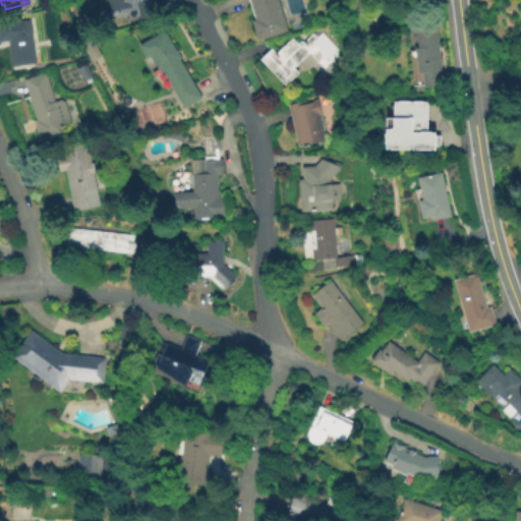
[(156,0),(160,16),(142,20),(139,7),(113,12),(110,0),(156,0)]
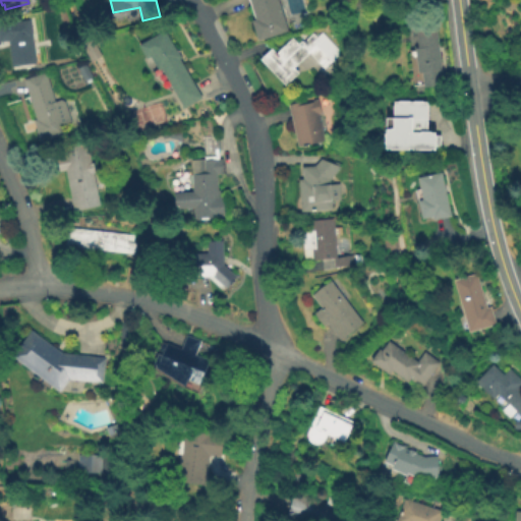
[(279,0),(289,31),(259,40),(253,20),(257,19),(250,0),(279,0)]
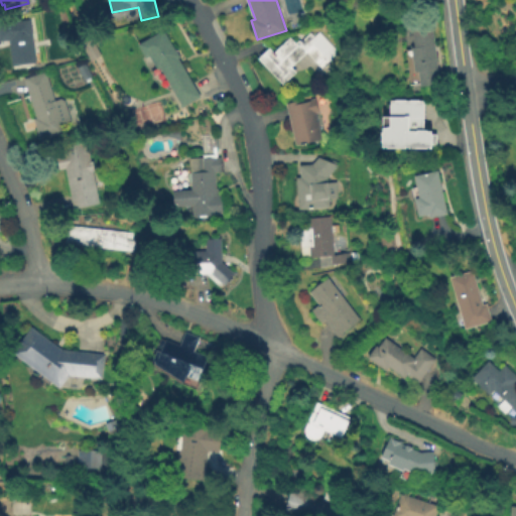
[(439,86),(409,90),(403,49),(412,48),(408,22),(429,19),(439,86)]
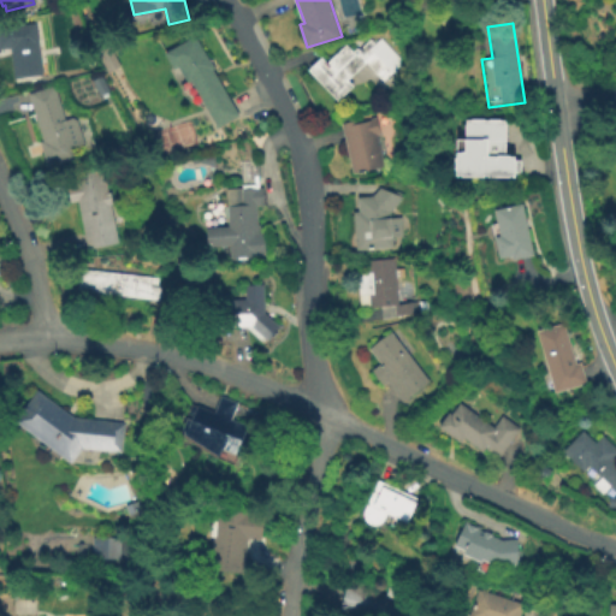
[(0,30),(35,24),(42,76),(15,81),(10,49),(0,51),(0,30)]
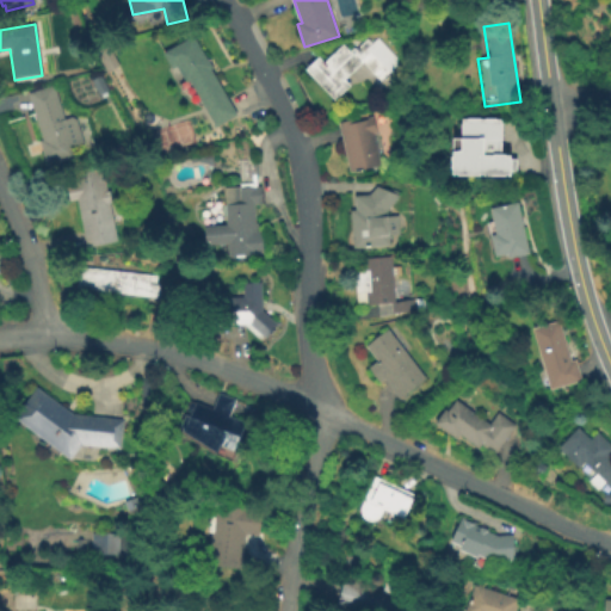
[(193,36),(214,69),(211,71),(238,115),(217,128),(190,81),(186,84),(177,67),(172,69),(164,54),(193,36)]
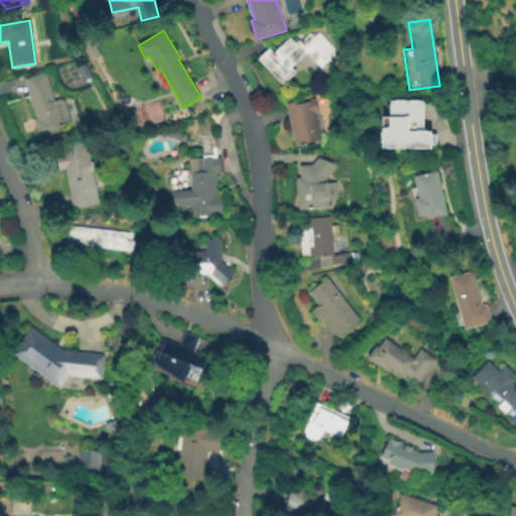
[(318,31),(338,52),(321,68),(306,52),(291,67),(296,72),(282,84),(258,58),(269,47),(274,51),(289,37),(295,43),(300,41),(310,32),(313,36),(318,31)]
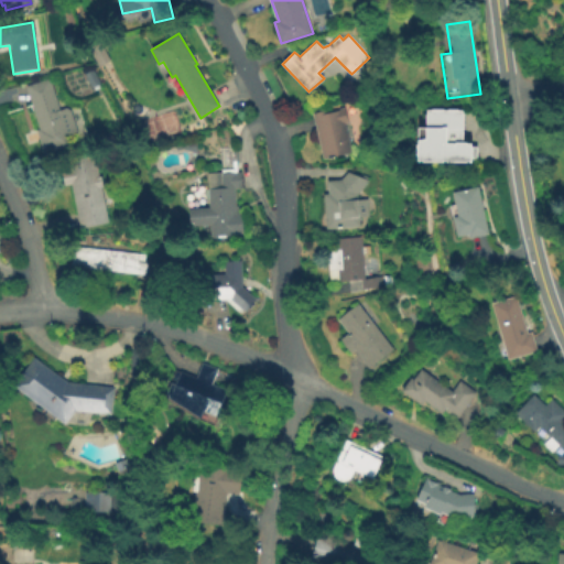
[(85,73),(93,68),(100,83),(93,87),(85,73)]
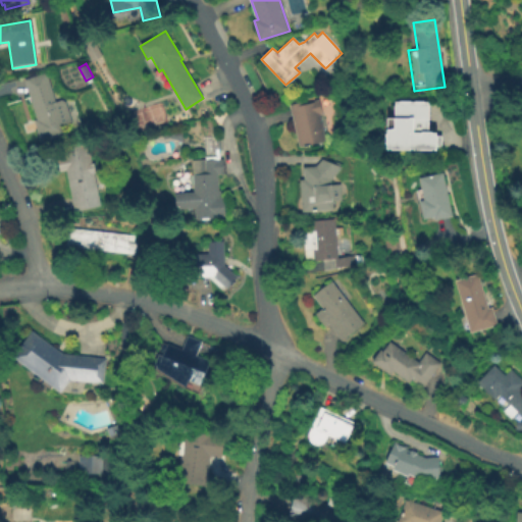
[(45,74),(53,104),(65,100),(74,131),(63,134),(63,137),(39,144),(35,129),(33,131),(31,124),(33,123),(32,121),(35,120),(22,81),(45,74)]
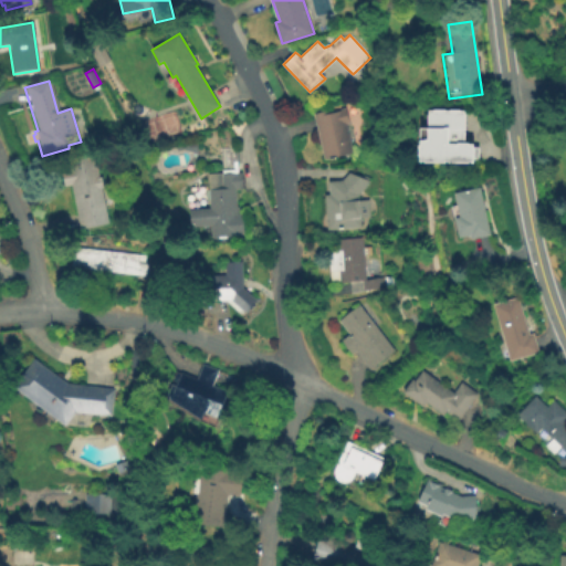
[(470,161),(416,161),(416,126),(425,126),(425,107),(462,107),(462,140),(470,140),(470,145),(477,145),(477,157),(470,157),(470,161)]
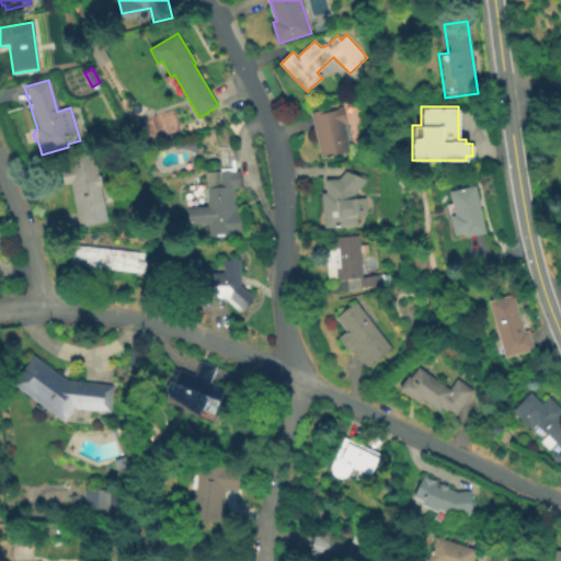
[(350,152),(322,159),(311,114),(328,110),(343,110),(346,124),(342,125),(350,152)]
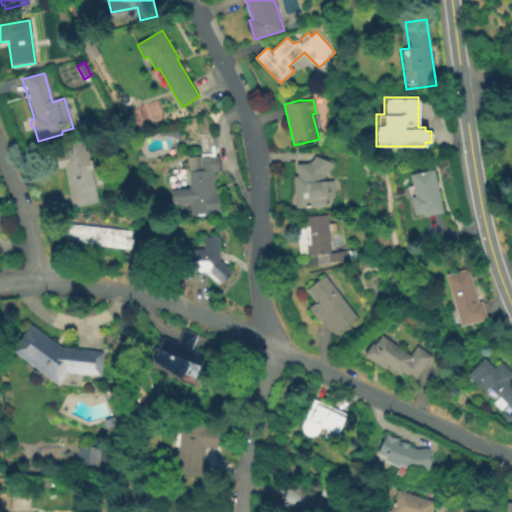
[(214,135),(215,157),(218,157),(219,171),(213,171),(214,188),(215,188),(216,194),(219,194),(220,213),(190,214),(190,205),(172,206),(171,191),(190,190),(188,159),(201,158),(199,136),(214,135)]
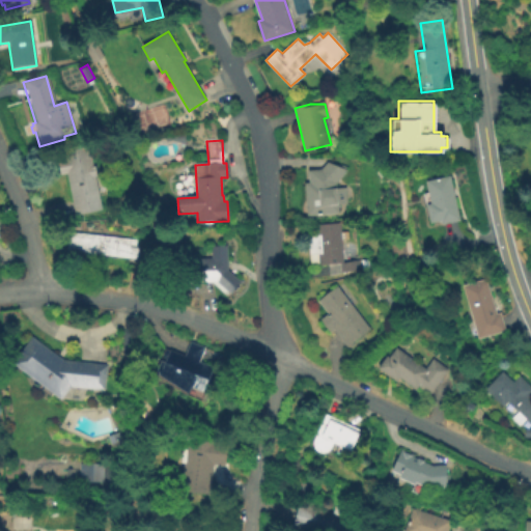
[(88,146),(102,210),(76,215),(66,174),(61,175),(58,162),(65,160),(63,151),(88,146)]
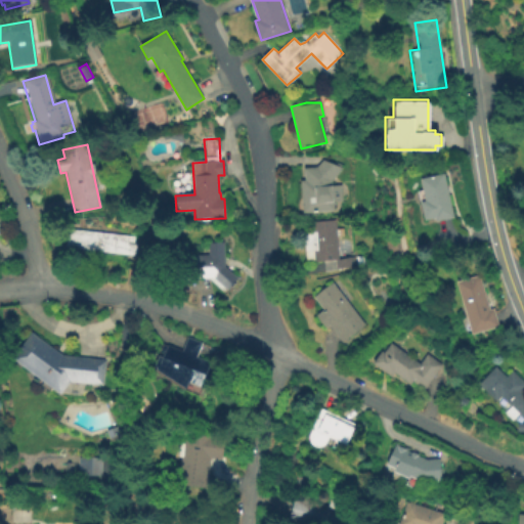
[(333,181),(334,186),(341,185),(342,201),(335,202),(336,211),(305,213),(303,181),(306,181),(305,168),(318,167),(324,160),(344,167),(333,181)]
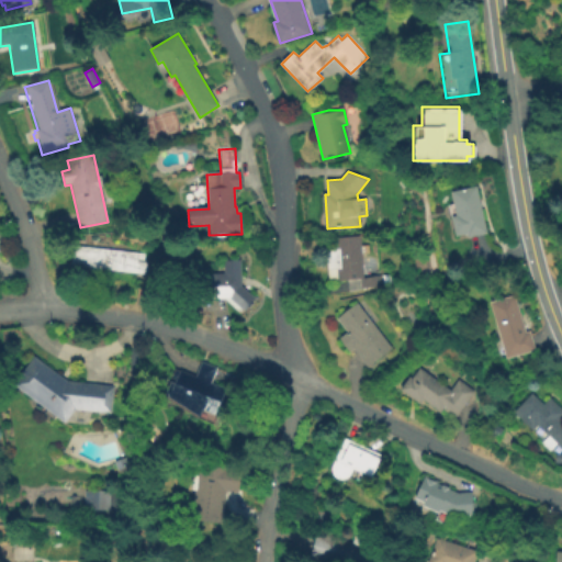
[(485,236),(465,240),(464,236),(452,239),(448,220),(454,217),(448,192),(473,187),(485,236)]
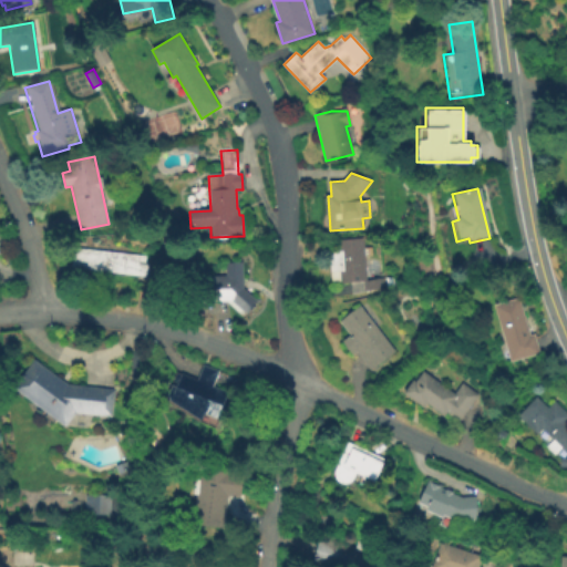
[(364,237),(368,279),(384,277),(387,287),(353,294),(352,282),(333,282),(331,256),(331,251),(339,250),(338,239),(364,237)]
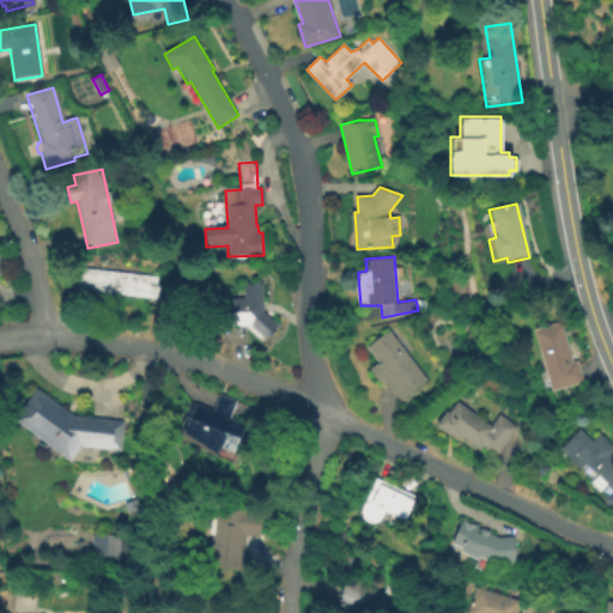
[(159,284),(158,298),(78,289),(80,267),(157,277),(156,283),(159,284)]
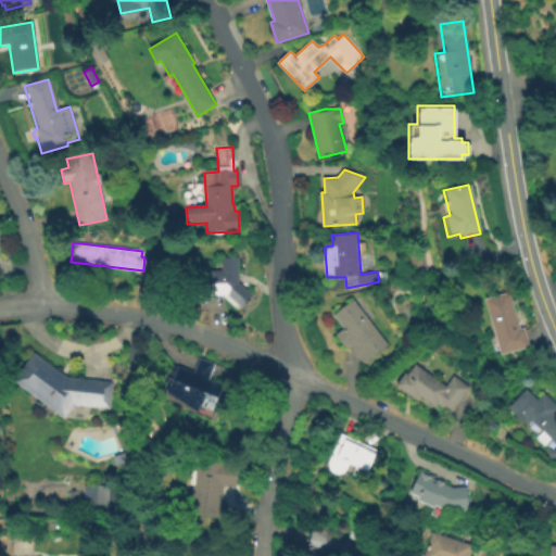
[(224,297),(196,297),(196,273),(218,272),(217,260),(234,260),(235,285),(250,295),(240,308),(224,297)]
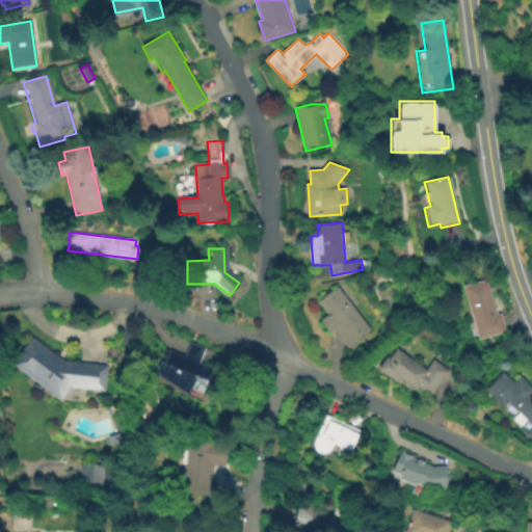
[(506,335),(478,343),(461,288),(484,281),(495,315),(500,314),(506,335)]
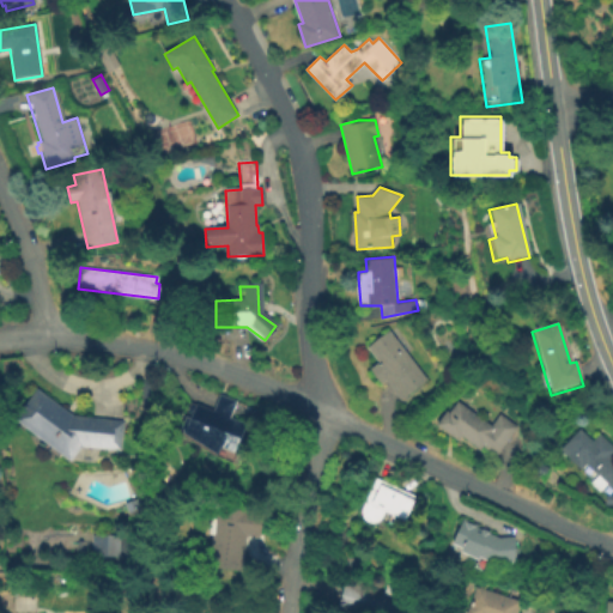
[(399,404),(383,383),(377,387),(366,372),(376,365),(364,350),(388,332),(428,382),(399,404)]
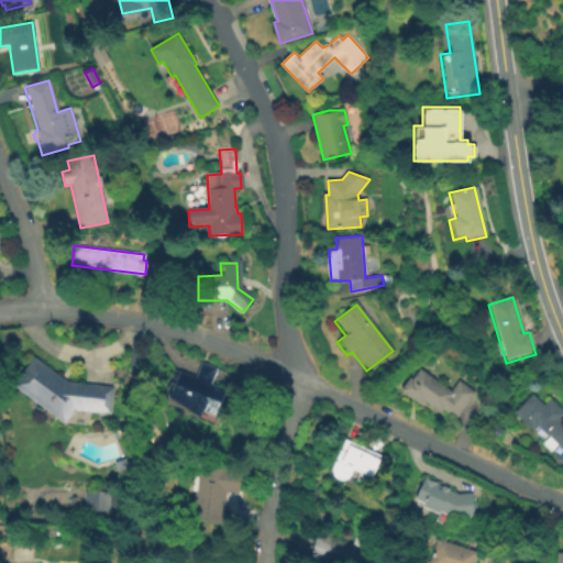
[(112,387),(110,415),(74,410),(65,424),(13,386),(33,357),(67,383),(112,387)]
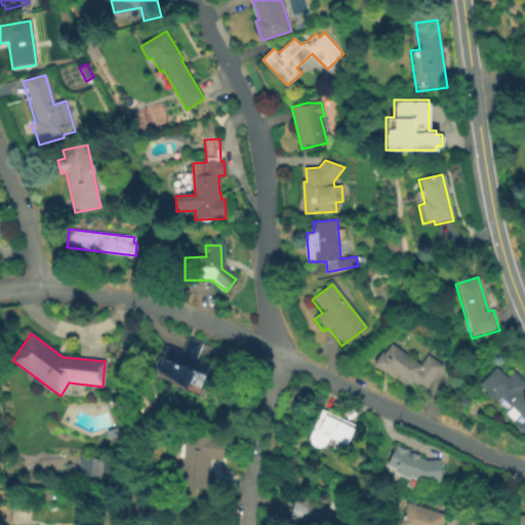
[(185,392),(151,370),(160,346),(180,354),(187,338),(201,345),(195,361),(210,367),(201,390),(187,384),(185,392)]
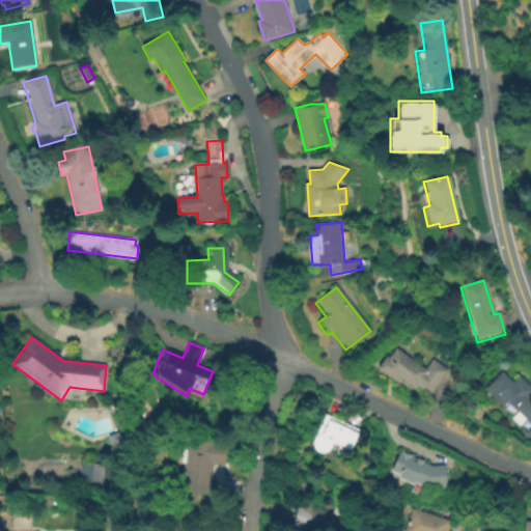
[(428,395),(416,387),(413,391),(397,380),(394,384),(375,370),(384,358),(387,360),(394,348),(423,369),(430,360),(446,370),(428,395)]
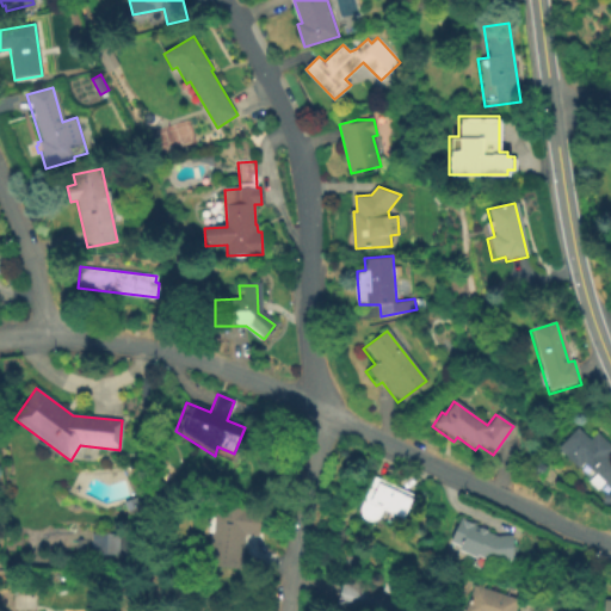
[(610,492),(580,463),(575,468),(556,449),(576,429),(588,440),(594,434),(610,450),(610,452),(606,457),(610,462),(610,492)]
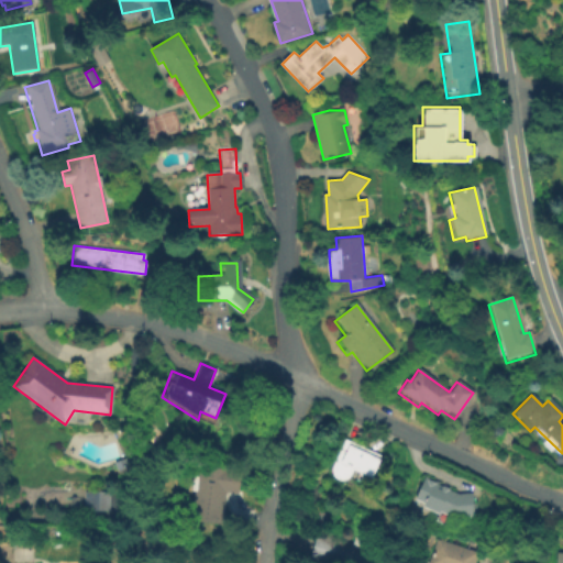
[(371,481),(350,472),(344,485),(327,477),(343,441),(381,457),(371,481)]
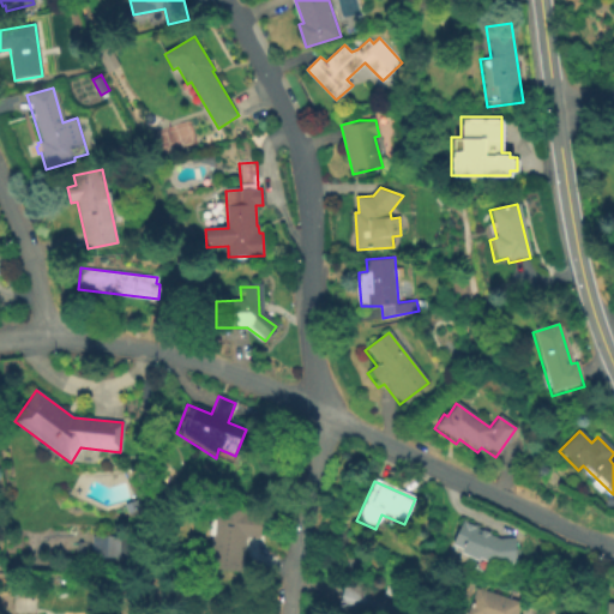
[(140,510),(132,513),(128,504),(137,500),(140,510)]
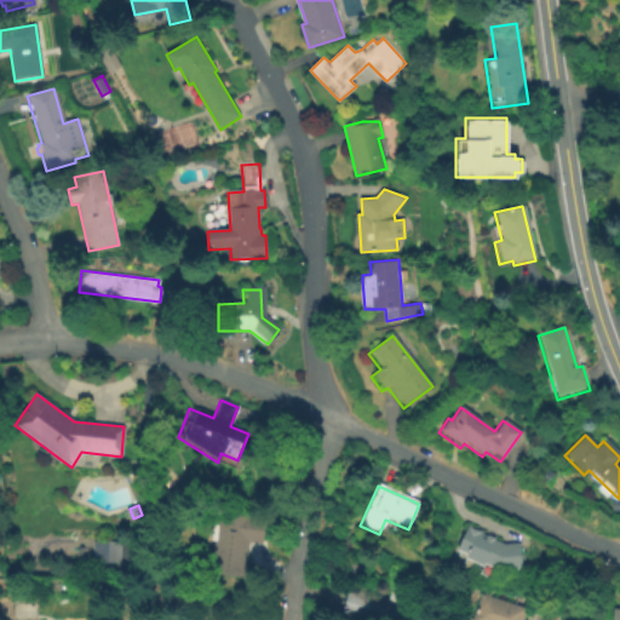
[(208,570),(211,543),(200,541),(202,515),(264,520),(262,546),(241,545),(239,574),(208,570)]
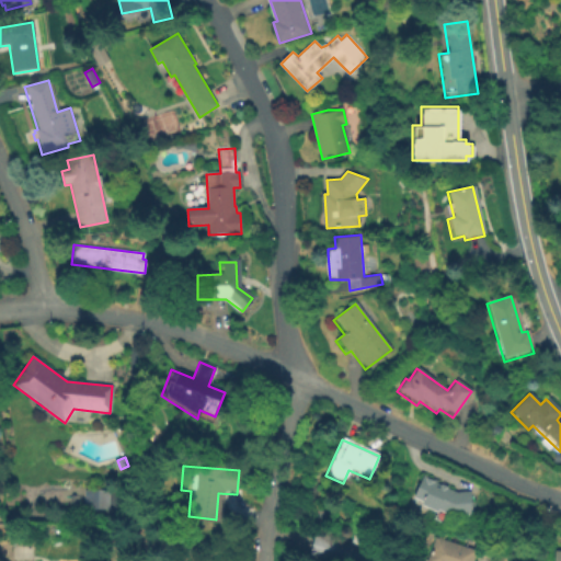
[(454,517),(450,516),(445,528),(432,522),(434,515),(419,507),(421,504),(410,499),(421,477),(455,493),(468,492),(469,517),(454,517)]
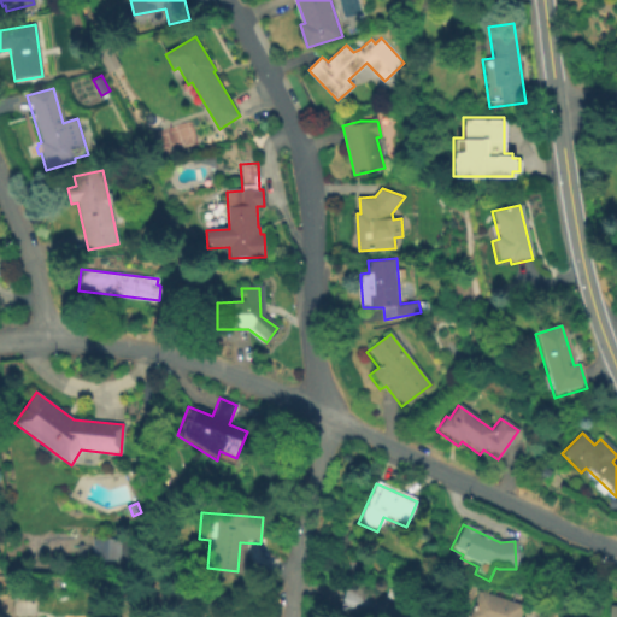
[(121,541),(119,562),(93,562),(94,540),(121,541)]
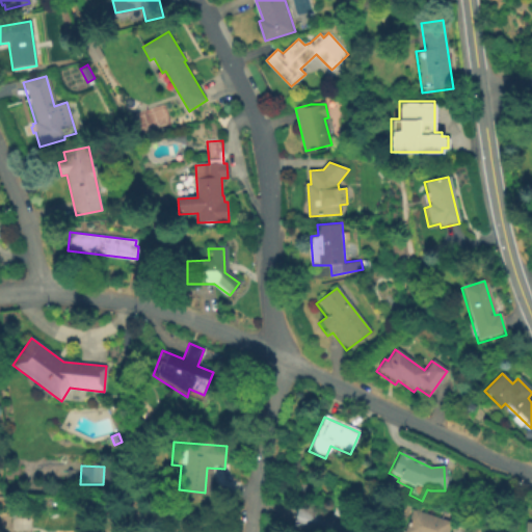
[(342,531),(302,531),(291,528),(299,504),(330,515),(333,508),(348,514),(342,531)]
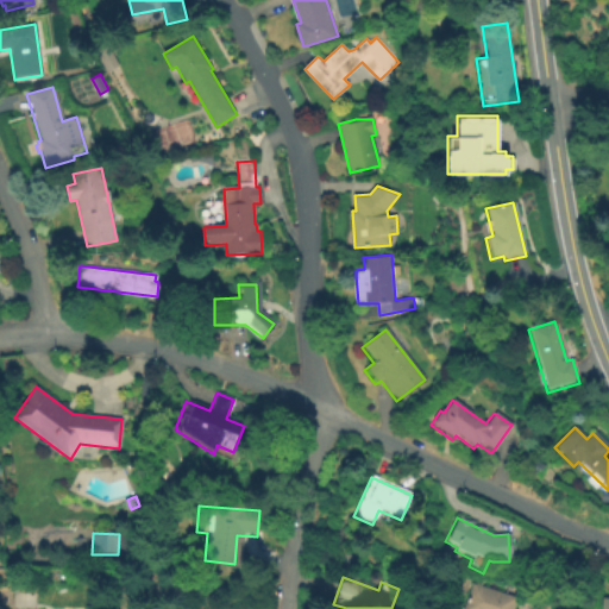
[(463,608),(471,584),(514,598),(510,608),(463,608)]
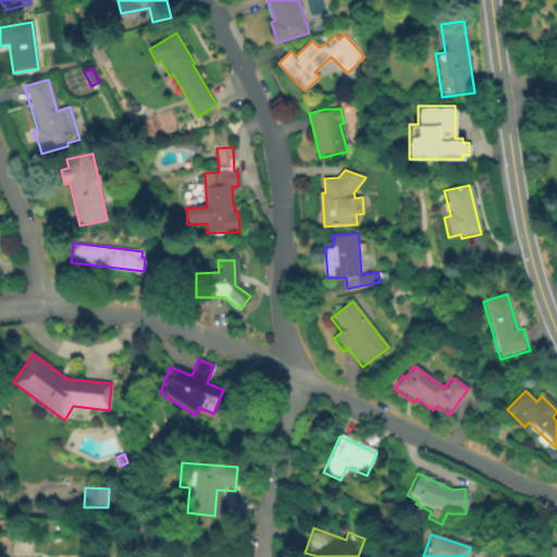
[(556,556),(556,546),(547,546),(547,556),(556,556)]
